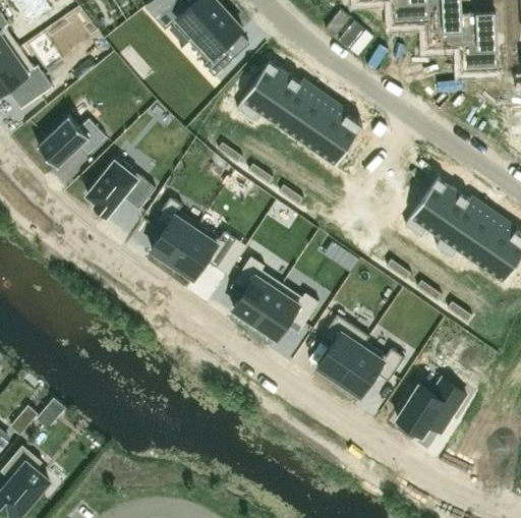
[(181,0),(176,0),(156,19),(166,31),(173,23),(190,43),(225,11),(215,0),(196,0),(193,3),(191,5),(187,5),(181,0)]
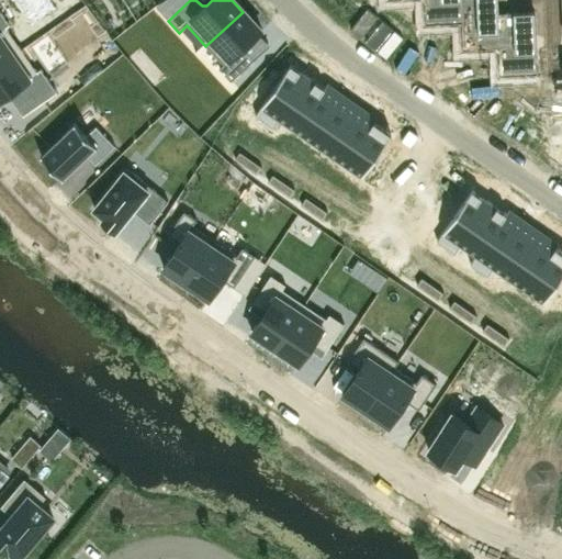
[(426,0),(427,12),(444,12),(445,22),(463,21),(464,21),(462,0),(426,0)]
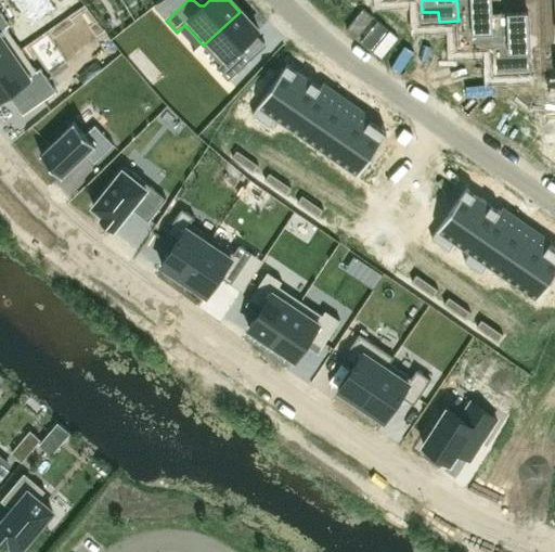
[(456,0),(459,21),(457,21),(459,38),(475,37),(476,47),(494,46),(495,46),(493,15),(494,15),(493,0),(456,0)]
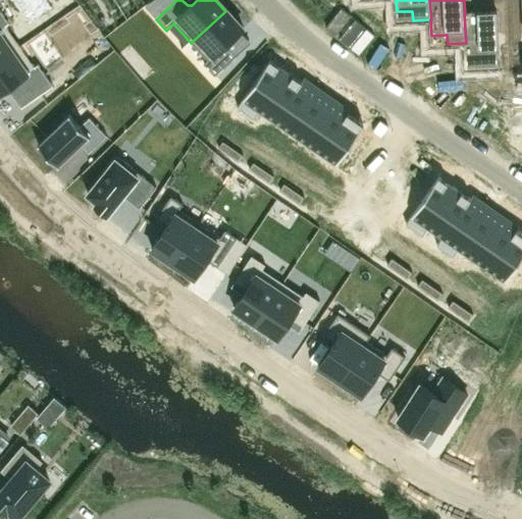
[(0,11),(0,62),(20,48),(6,28),(9,26),(0,11)]
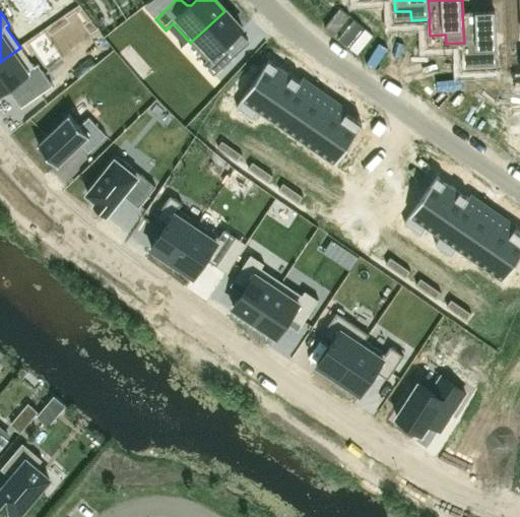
[(224,11),(190,43),(207,62),(203,65),(213,77),(235,58),(226,49),(226,45),(239,34),(243,30),(224,11)]
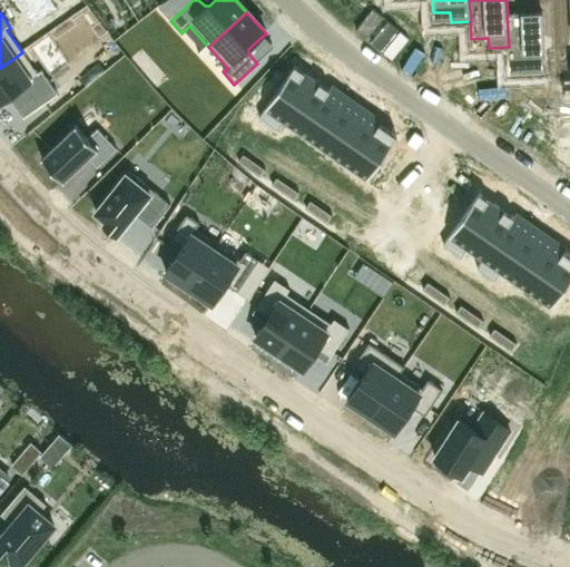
[(508,16),(507,16),(509,47),(508,47),(509,65),(526,65),(527,74),(547,74),(544,13),(508,16)]
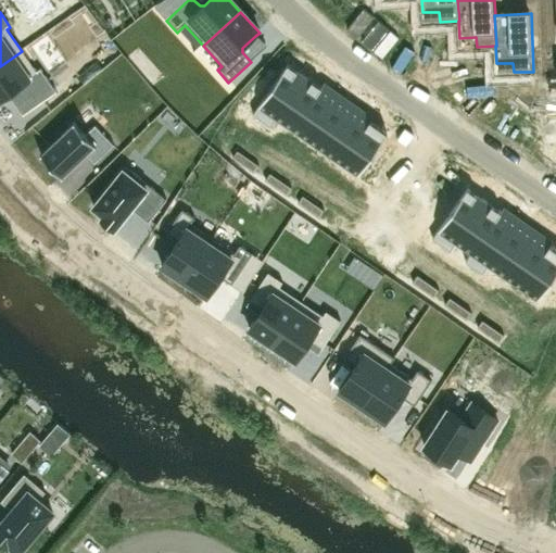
[(22,51),(0,66),(0,101),(8,96),(23,117),(57,93),(40,71),(37,74),(22,51)]
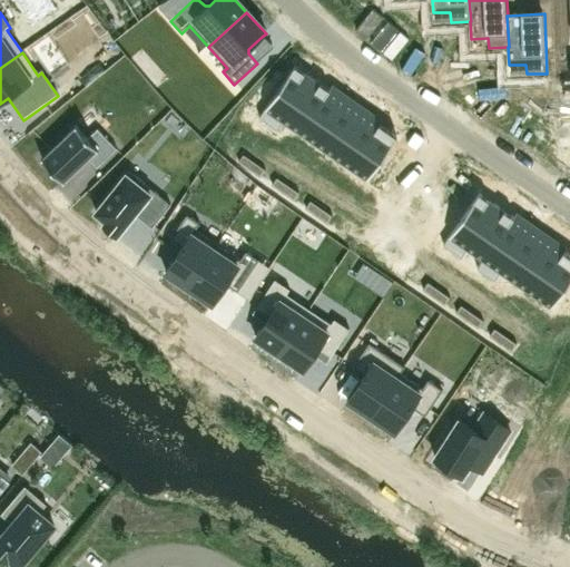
[(297,69),(267,111),(285,125),(315,81),(297,69)]
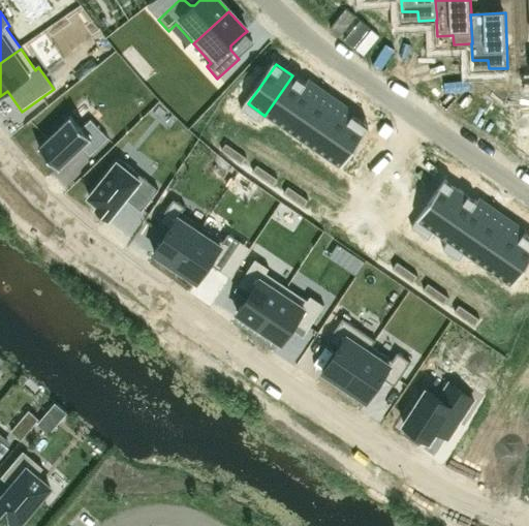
[(292,75),(265,116),(280,126),(308,86),(292,75)]
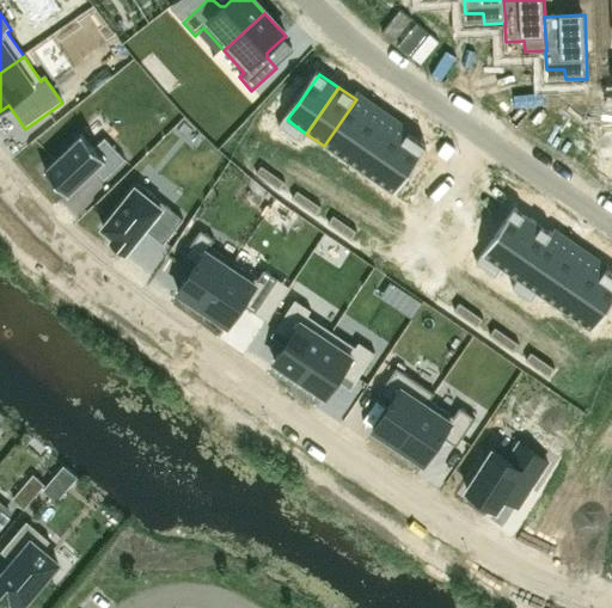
[(356,99),(324,146),(342,158),(374,111),(356,99)]
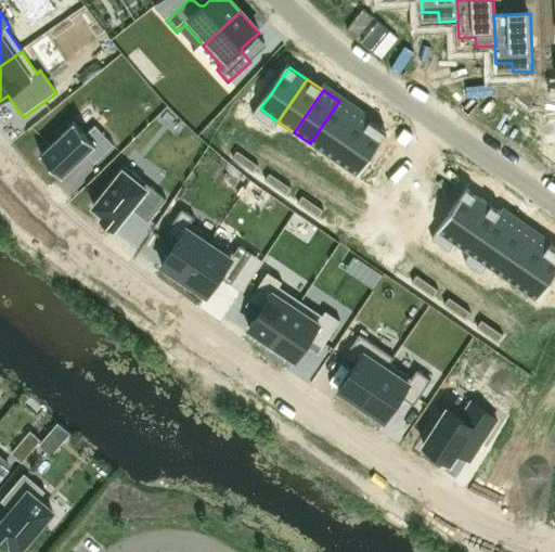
[(339,101),(310,143),(326,155),(356,113),(339,101)]
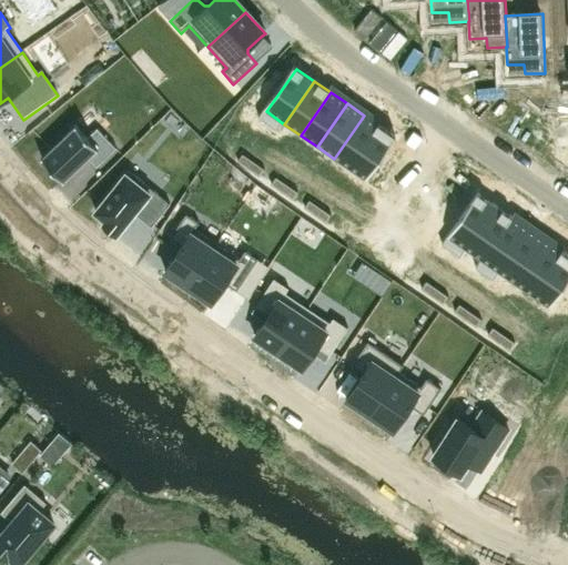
[(364,115),(334,159),(351,170),(381,127),(364,115)]
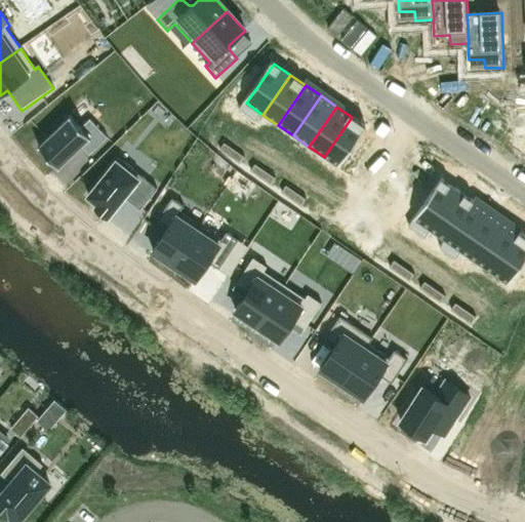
[(39,147),(38,148),(59,169),(61,168),(59,167),(81,147),(89,156),(108,138),(90,120),(81,128),(70,117),(69,118),(70,119),(40,148),(39,147)]
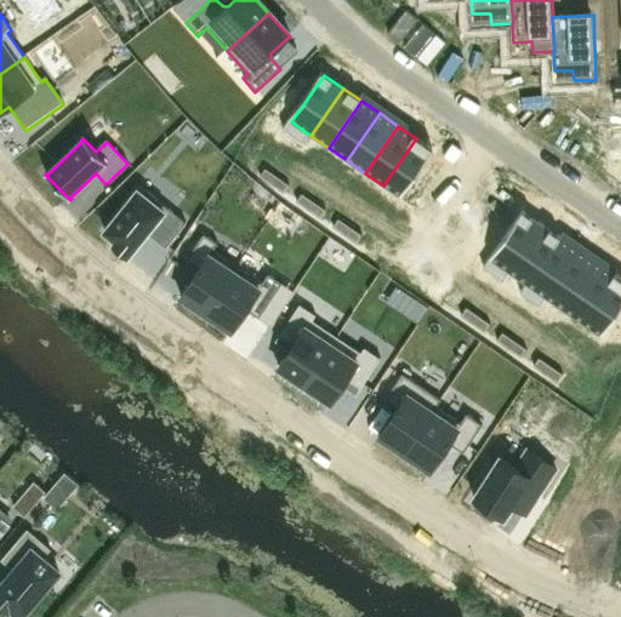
[(416,138),(383,186),(403,199),(436,152),(416,138)]
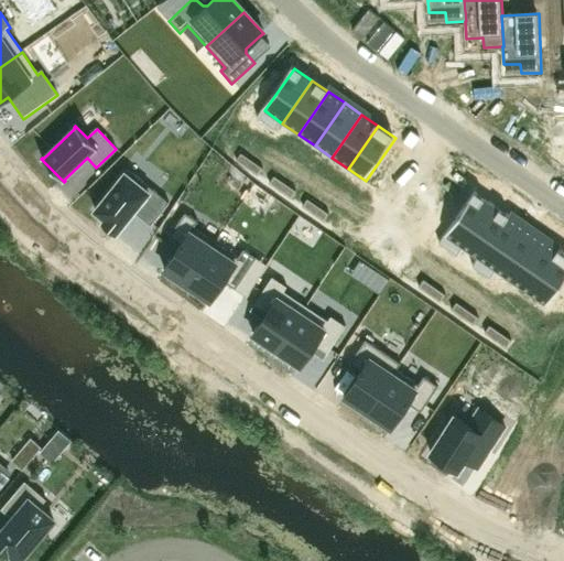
[(243,155),(238,163),(249,171),(253,163),(243,155)]
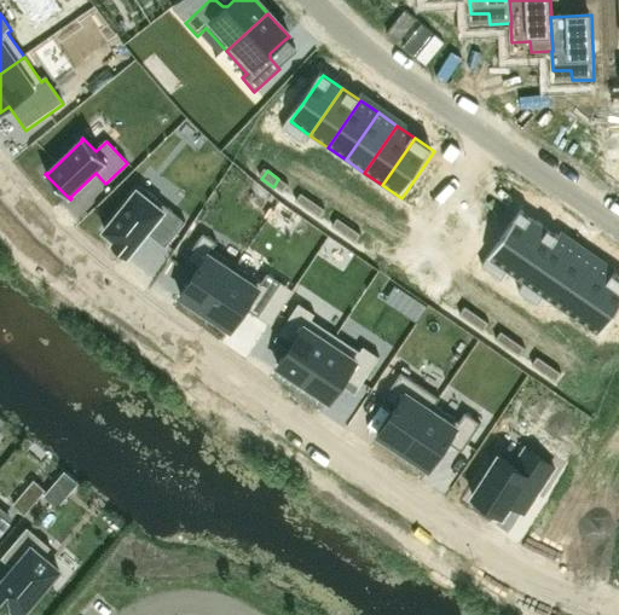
[(278,179),(273,187),(285,196),(290,187),(278,179)]
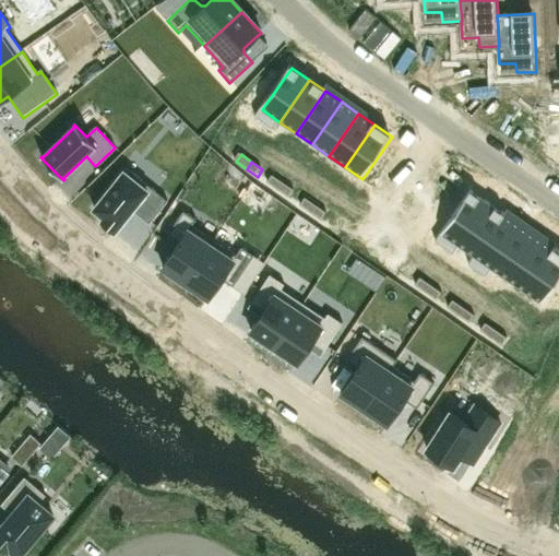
[(127,169),(94,210),(105,219),(102,222),(115,233),(132,211),(150,224),(167,202),(127,169)]
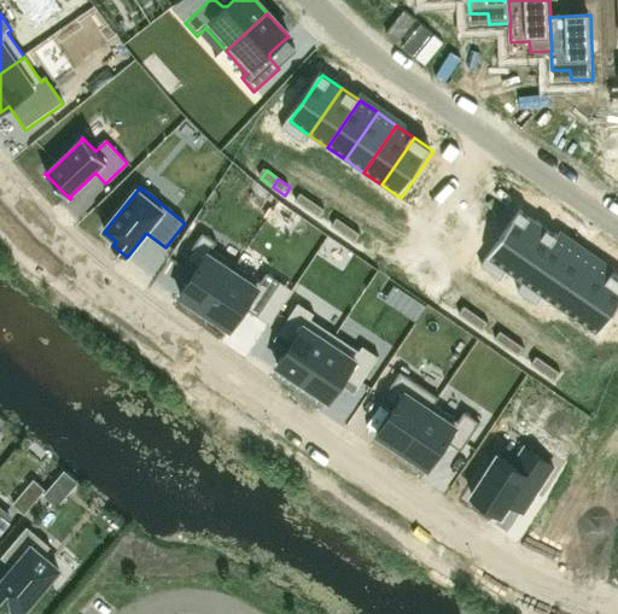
[(303,196),(297,204),(309,211),(314,204),(303,196)]
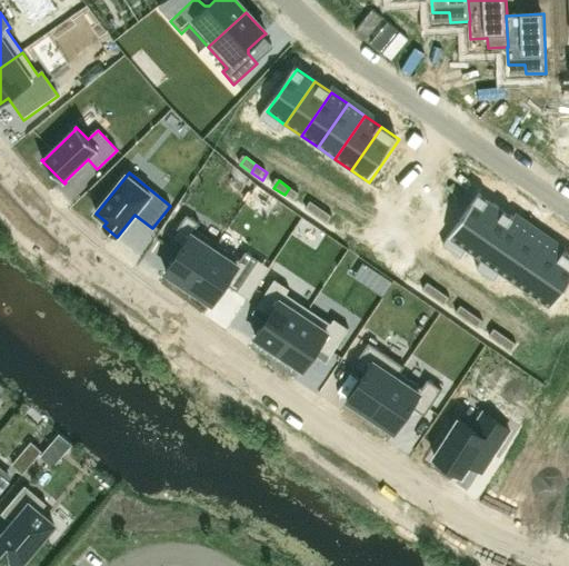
[(289,188),(285,195),(296,202),(300,196),(289,188)]
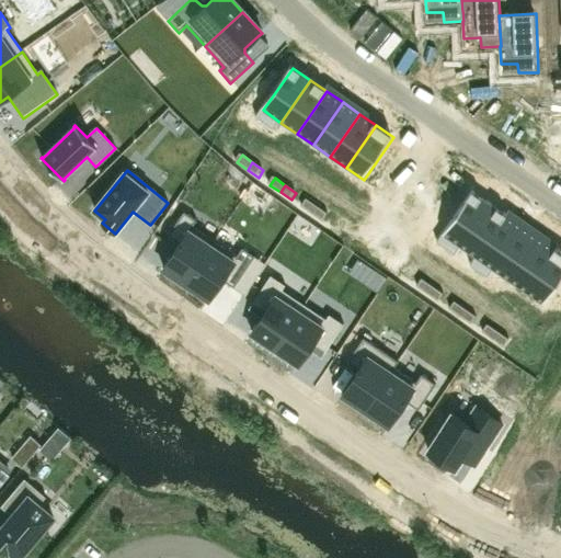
[(467,193),(437,236),(455,248),(484,205),(467,193)]
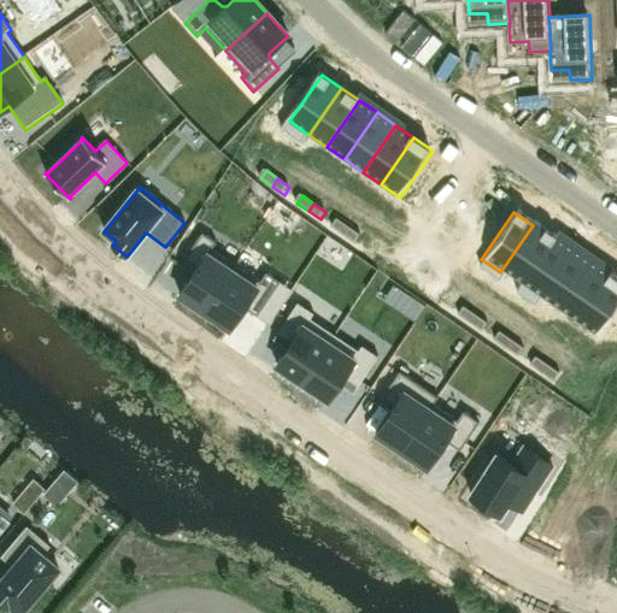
[(339,220),(333,228),(345,236),(350,229),(339,220)]
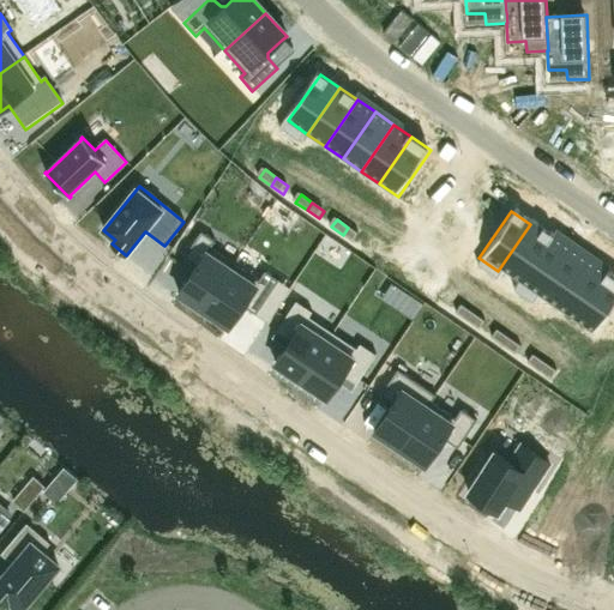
[(530,224),(498,271),(516,283),(548,237),(530,224)]
